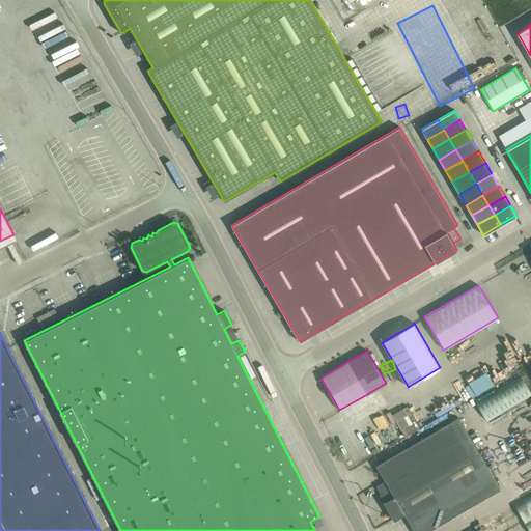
[(487,421),(530,395),(530,393),(521,375),(476,402),(487,421)]
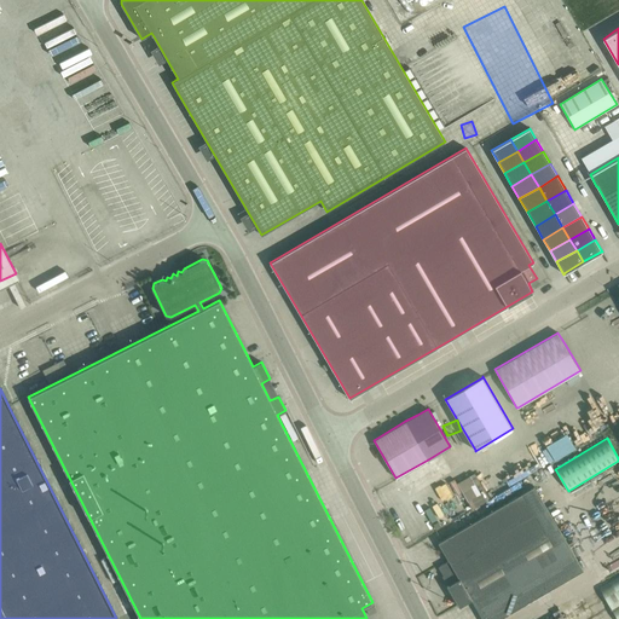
[(485,499),(497,495),(482,463),(461,474),(472,496),(481,491),(485,499)]
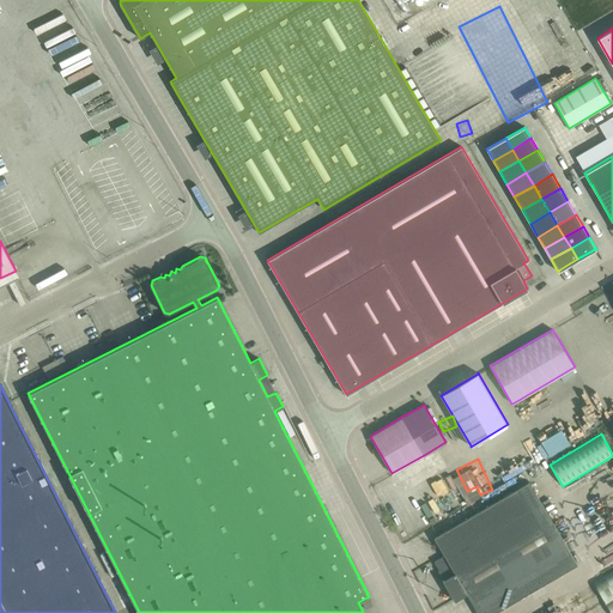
[(477,612),(491,612),(576,564),(529,483),(434,538),(443,554),(434,560),(443,577),(442,578),(454,600),(466,593),(477,612)]
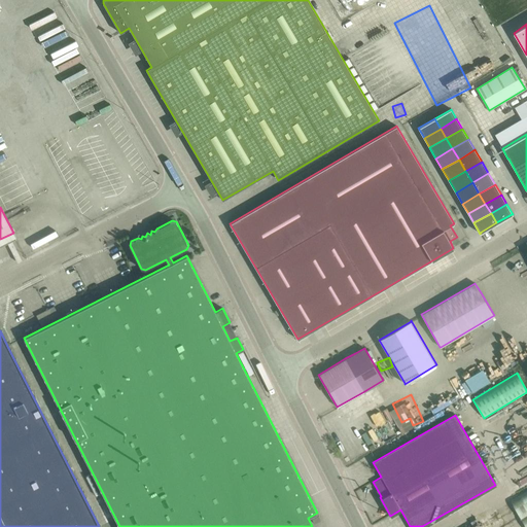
[(390,435),(400,431),(398,426),(387,430),(390,435)]
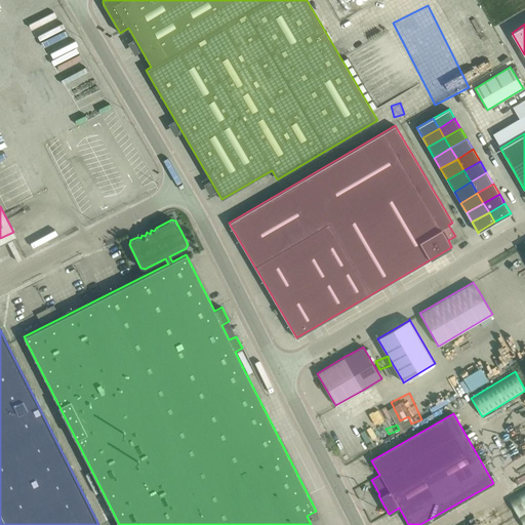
[(524,524),(524,488),(509,498),(523,524),(524,524)]
